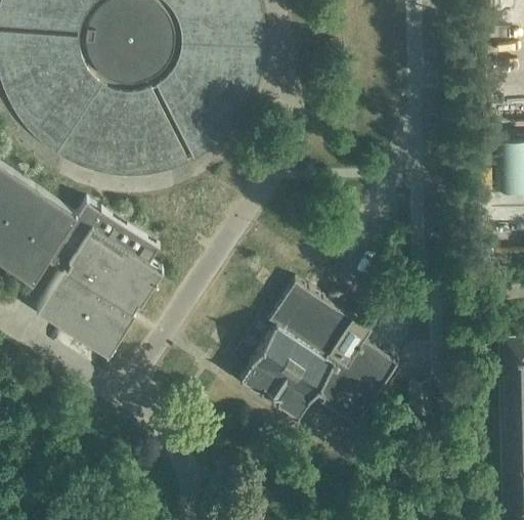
[(0,0),(0,26),(80,31),(82,23),(87,12),(94,5),(99,0),(161,0),(162,0),(169,7),(174,13),(178,22),(181,32),(182,40),(180,51),(176,62),(169,73),(163,80),(156,85),(193,160),(200,158),(207,154),(220,142),(227,135),(235,126),(244,116),(251,103),(261,76),(264,62),(266,40),(263,14),(262,4),(260,0),(0,0)]
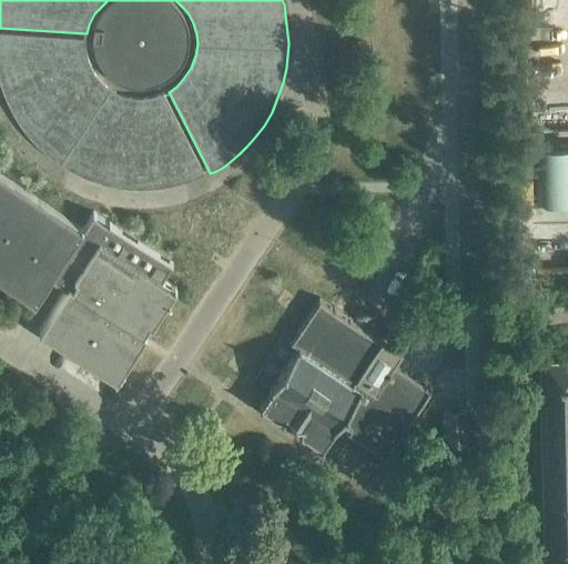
[(87,44),(85,40),(0,33),(0,89),(7,106),(14,120),(22,130),(36,147),(49,159),(61,168),(75,175),(88,181),(105,187),(129,190),(145,191),(159,190),(174,188),(190,183),(196,180),(204,177),(163,94),(153,99),(144,100),(134,99),(128,98),(121,94),(114,92),(103,84),(98,78),(93,72),(91,67),(89,58),(87,49),(87,44)]
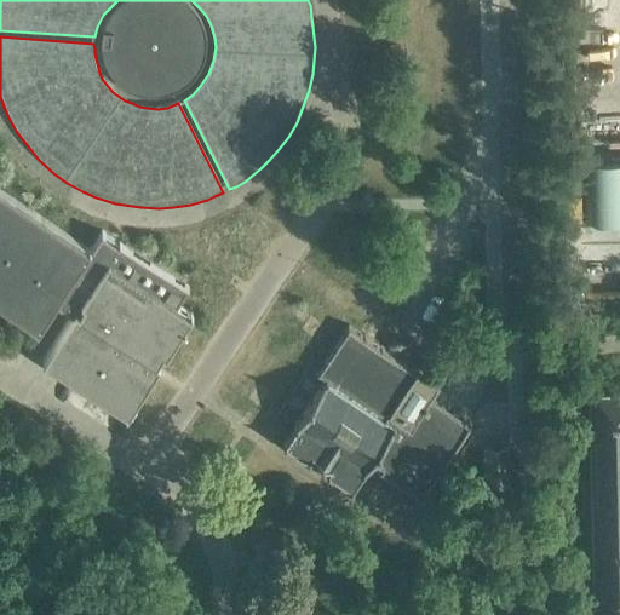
[(619,225),(619,164),(584,165),(585,226),(619,225)]
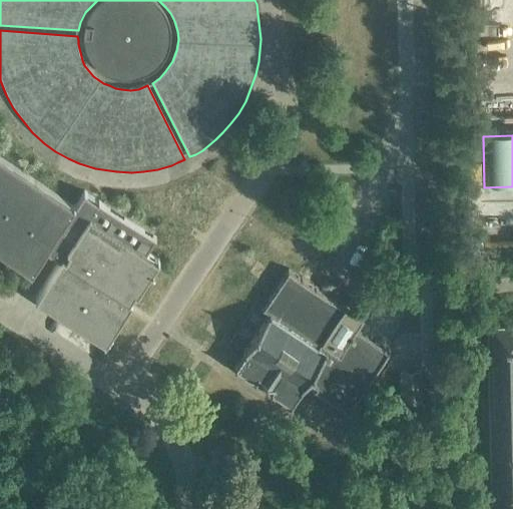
[(0,251),(32,274),(42,259),(46,250),(62,261),(37,299),(107,344),(132,304),(130,303),(135,294),(138,296),(159,263),(147,255),(156,240),(84,193),(75,206),(0,156),(0,251)]
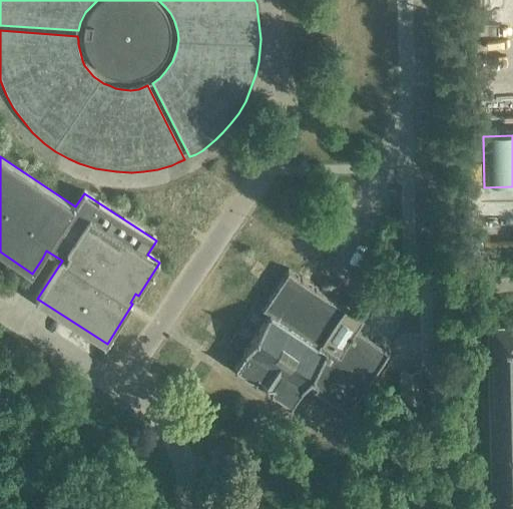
[(358,331),(364,322),(365,321),(290,273),(264,312),(271,317),(236,369),(258,383),(260,379),(275,389),(272,393),(293,407),(309,382),(318,388),(315,392),(350,415),(391,353),(358,331)]
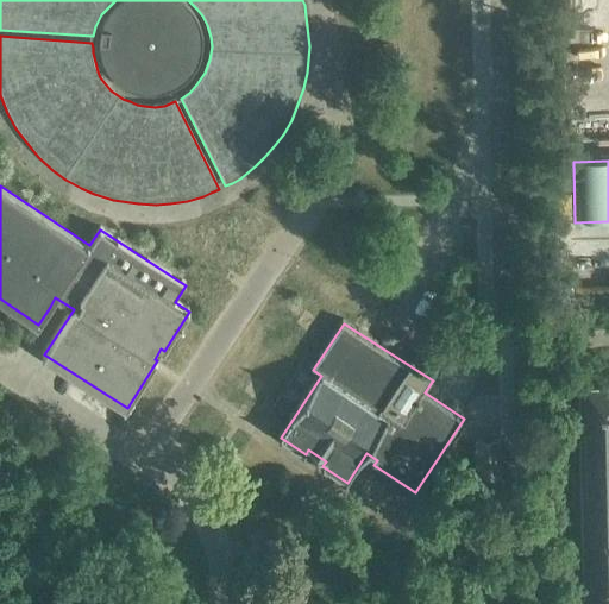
[(608,603),(608,387),(578,389),(583,603),(608,603)]
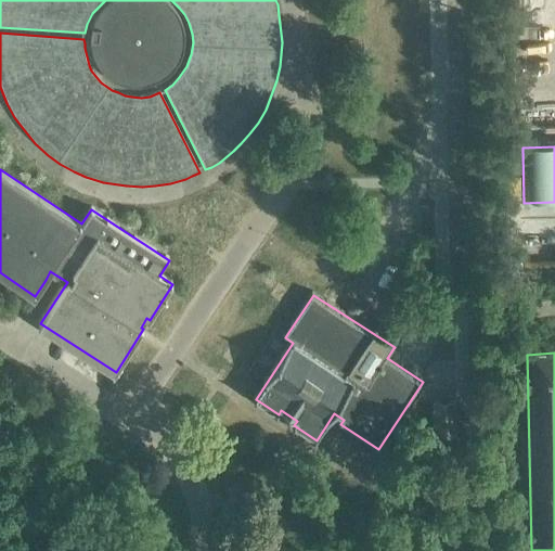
[(435,405),(435,437),(456,436),(456,404),(435,405)]
